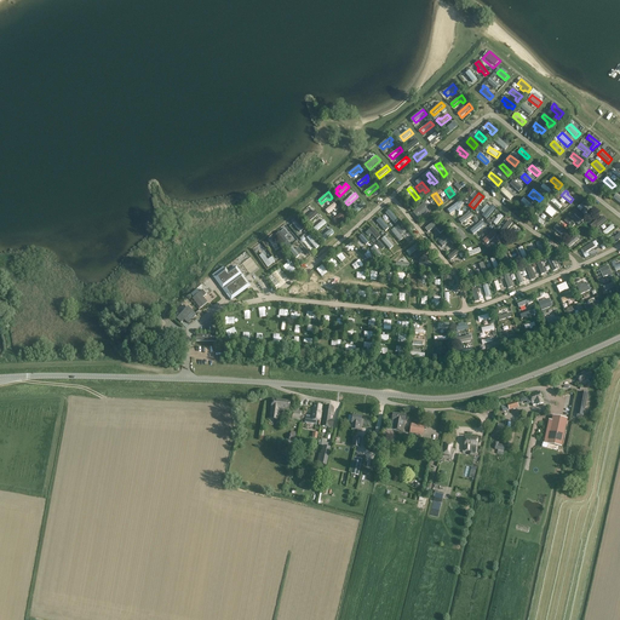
[(530,211),(535,206),(524,197),(521,201),(530,211)]
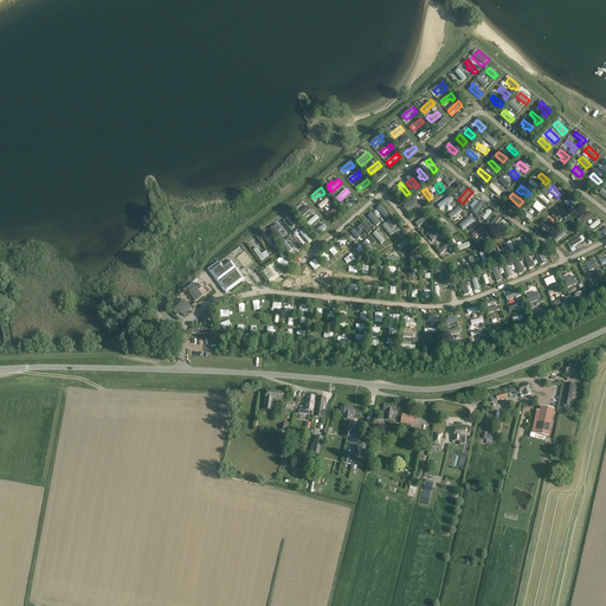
[(573,197),(569,200),(579,208),(582,205),(573,197)]
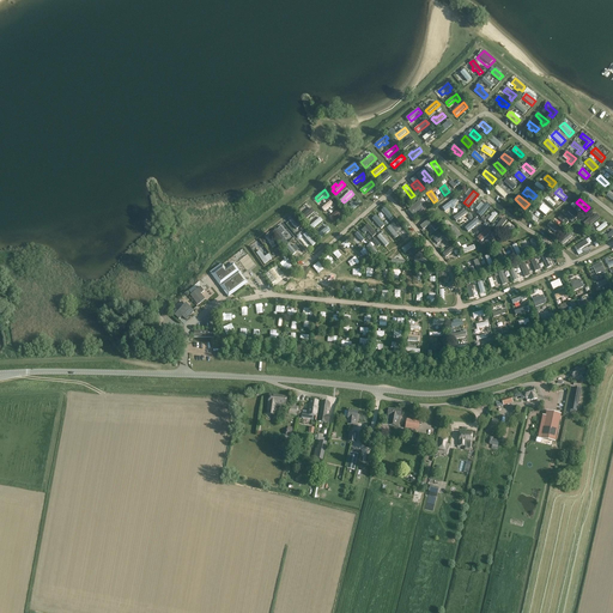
[(351,206),(349,208),(351,212),(362,204),(358,200),(353,204),(352,201),(349,205),(351,206)]
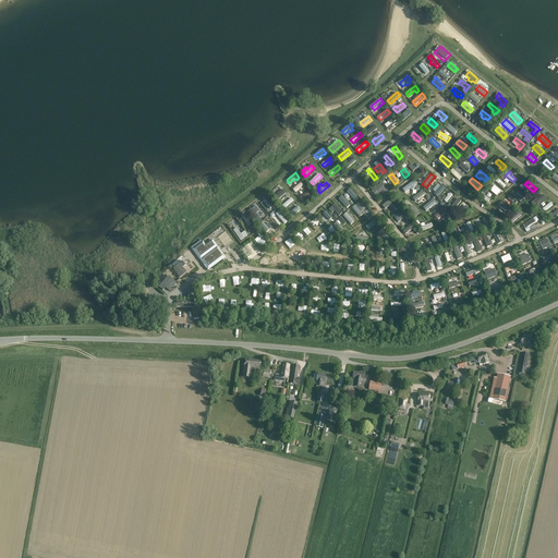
[(381,182),(372,192),(377,197),(386,190),(383,187),(385,185),(381,182)]
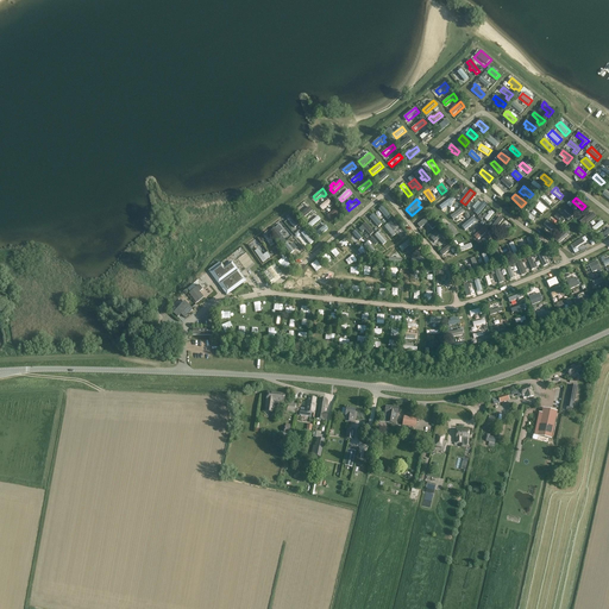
[(451,199),(439,207),(443,211),(449,206),(450,208),(453,206),(451,203),(453,202),(451,199)]
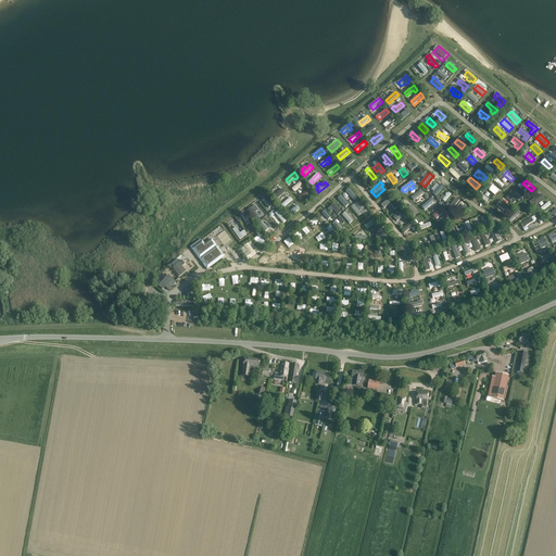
[(300,182),(291,189),(294,192),(299,188),(301,190),(303,187),(302,186),(300,182)]
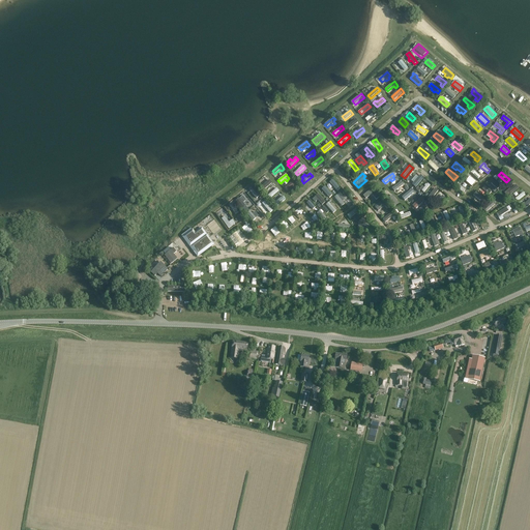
[(421,175),(414,182),(416,185),(424,178),(421,175)]
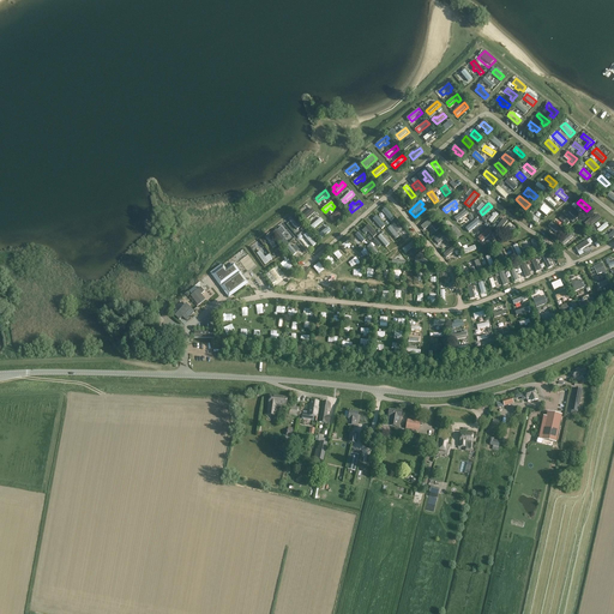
[(543,205),(540,210),(547,216),(552,211),(543,205)]
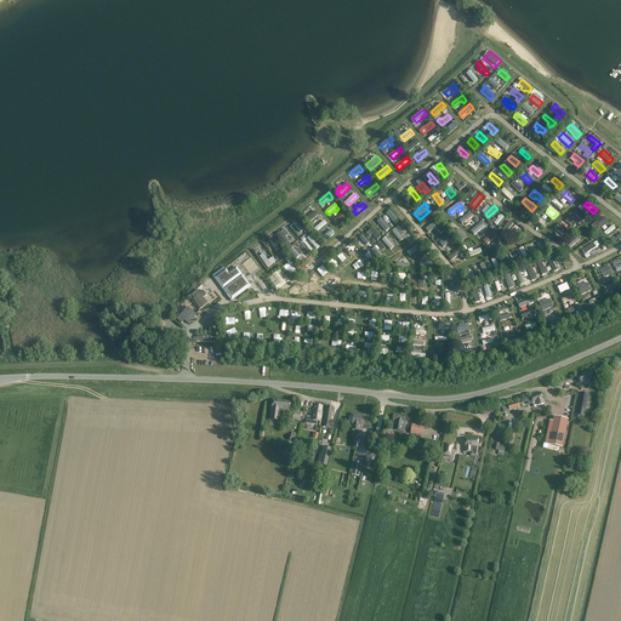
[(317,210),(307,218),(312,223),(320,215),(317,210)]
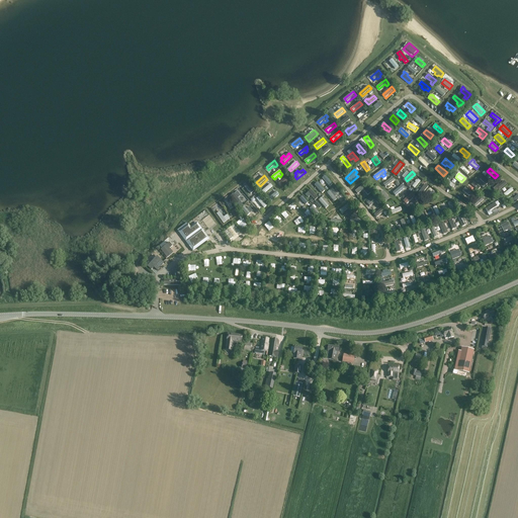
[(279,183),(282,186),(291,179),(287,175),(279,183)]
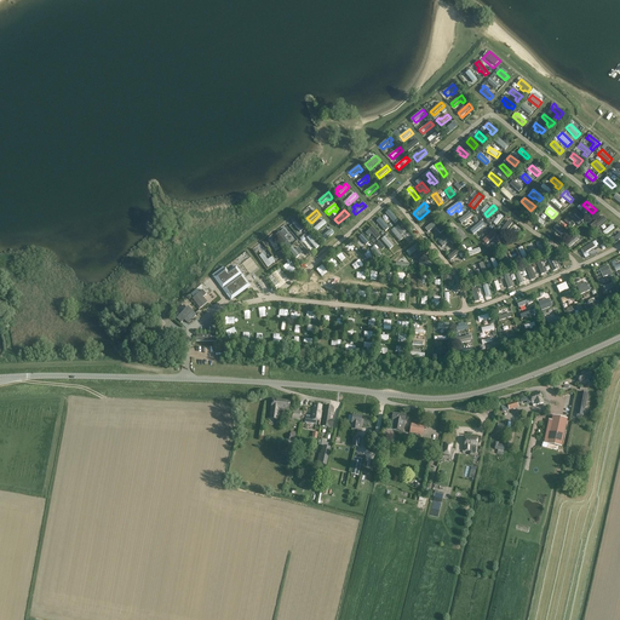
[(388,211),(382,214),(386,222),(392,218),(388,211)]
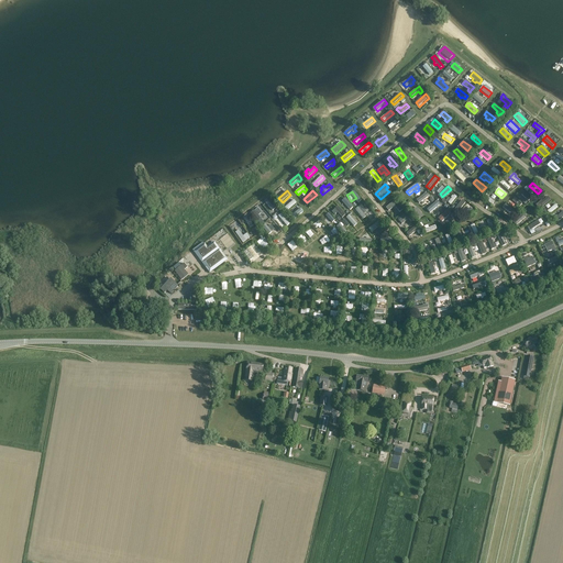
[(428,192),(417,200),(419,203),(430,196),(428,192)]
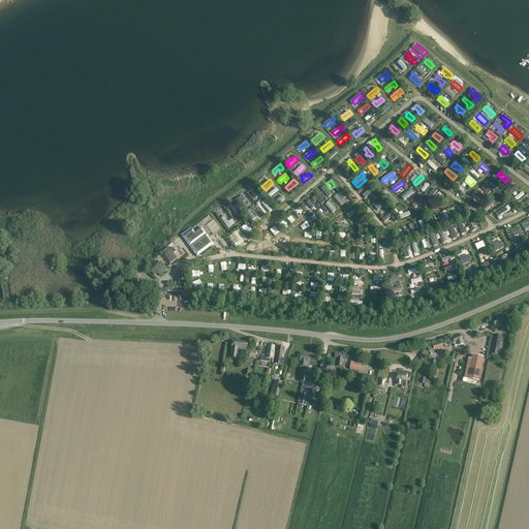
[(422,186),(419,189),(422,190),(421,190),(424,192),(429,185),(427,183),(424,187),(422,186)]
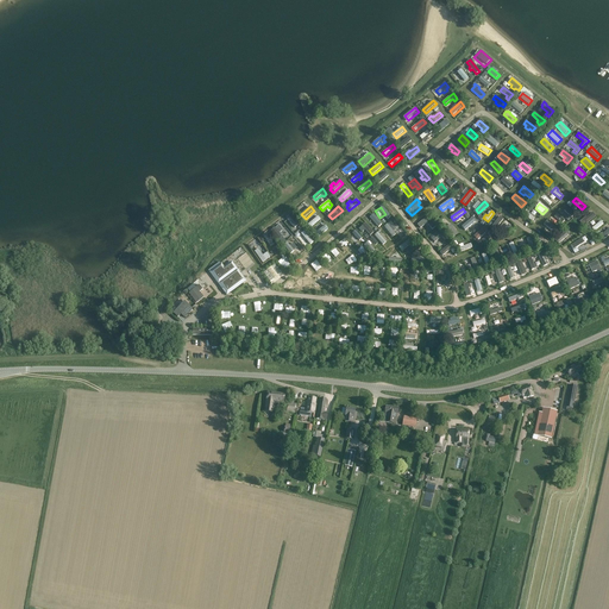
[(585,217),(579,221),(583,226),(585,225),(596,217),(592,213),(586,218),(585,217)]
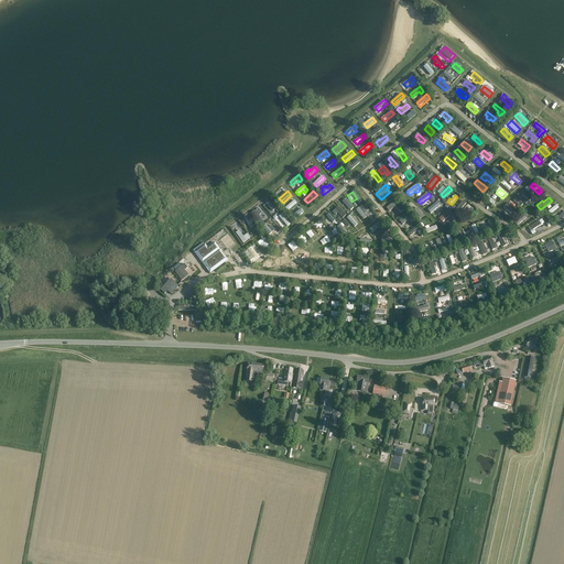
[(271,208),(273,212),(278,208),(272,198),(269,199),(273,207),(271,208)]
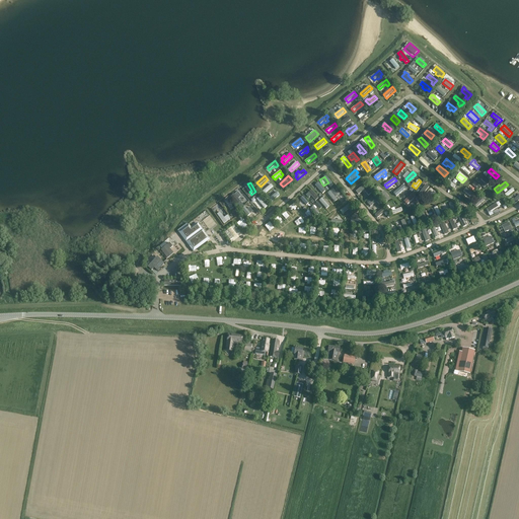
[(474,182),(471,184),(476,189),(475,190),(477,192),(480,188),(474,182)]
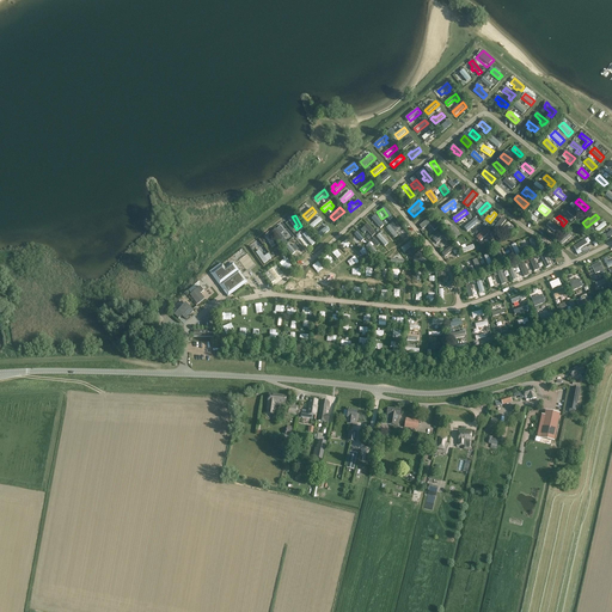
[(320,216),(310,226),(312,230),(323,220),(320,216)]
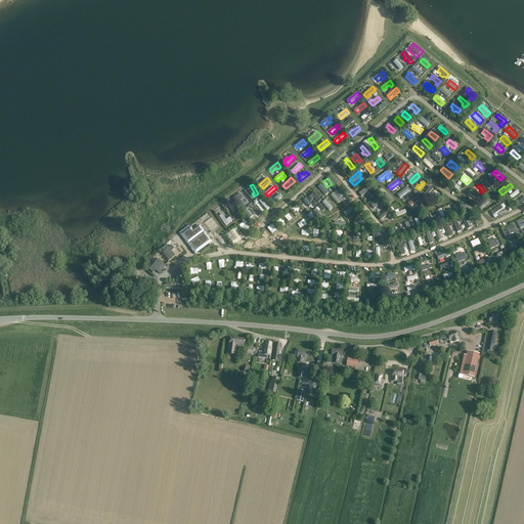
[(319,194),(323,190),(318,185),(315,189),(319,194)]
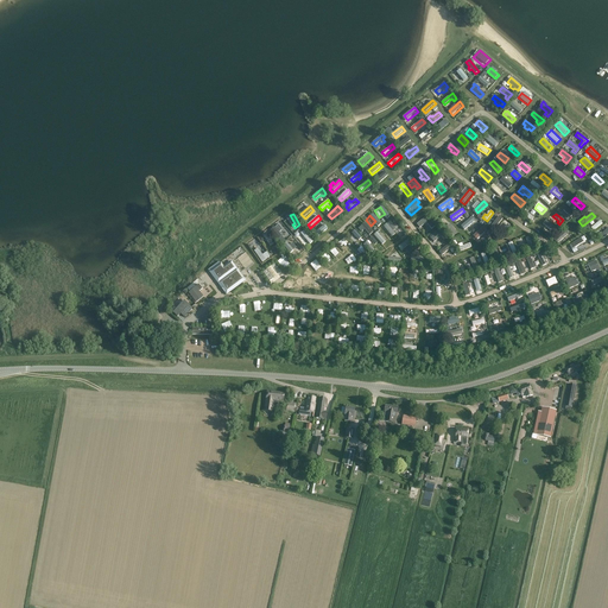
[(494,229),(505,219),(501,215),(491,226),(494,229)]
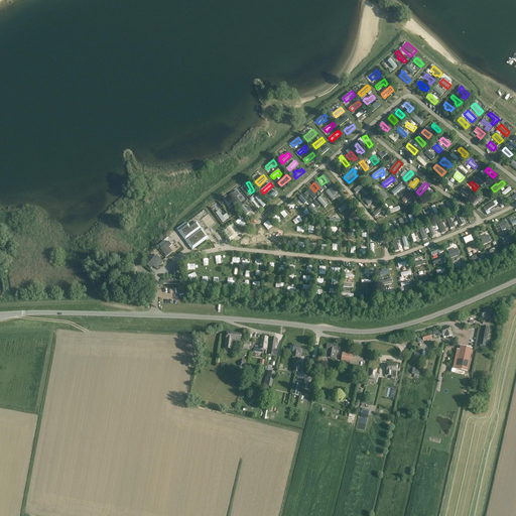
[(363,183),(354,190),(356,194),(362,188),(366,195),(370,191),(363,183)]
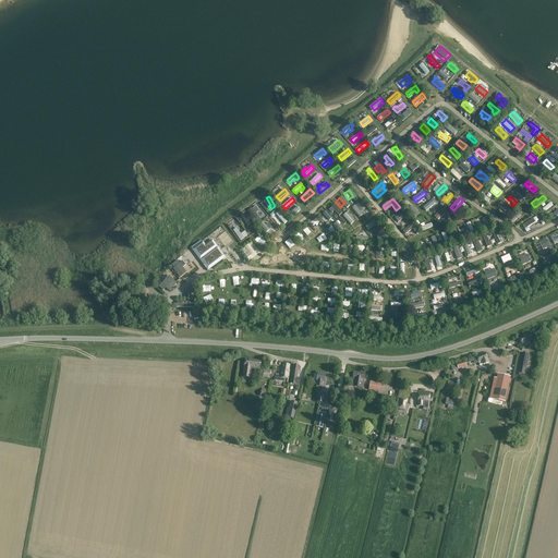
[(434,199),(423,207),(426,211),(437,203),(434,199)]
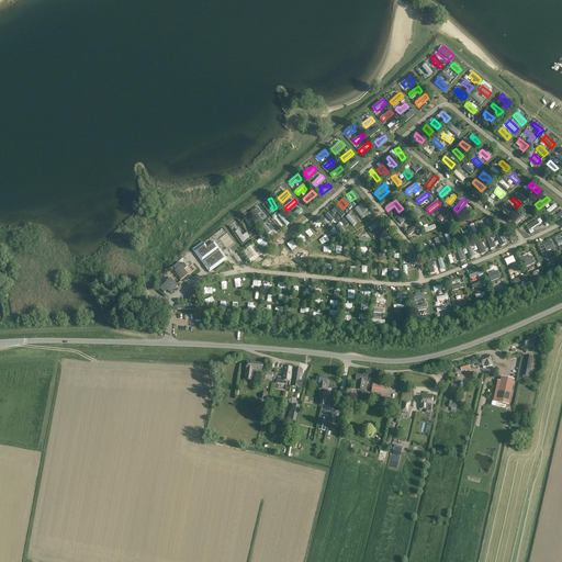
[(512,215),(516,211),(506,203),(502,208),(512,215)]
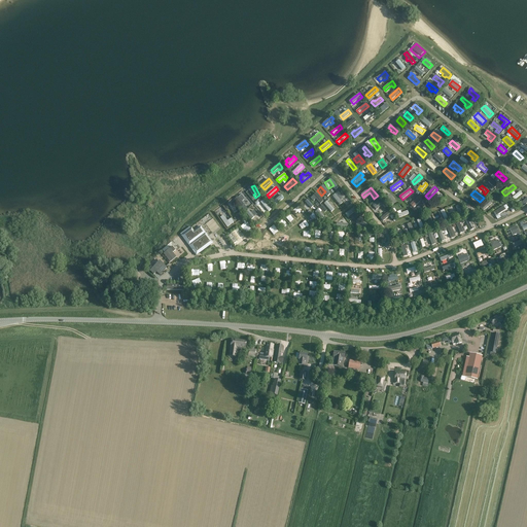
[(521,190),(513,198),(515,201),(524,194),(521,190)]
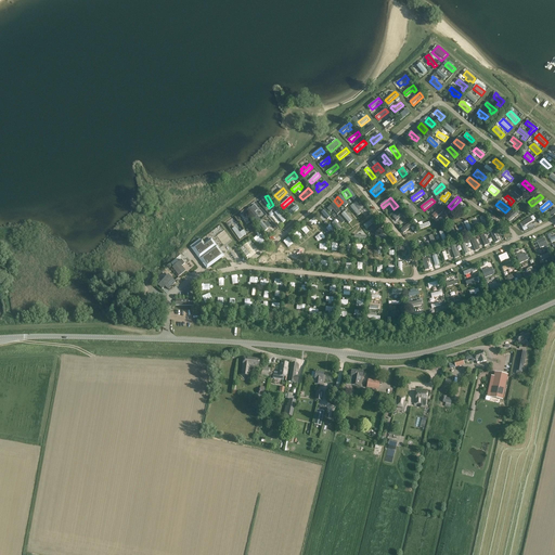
[(250,207),(246,210),(254,219),(257,216),(255,213),(258,209),(254,205),(250,208),(250,207)]
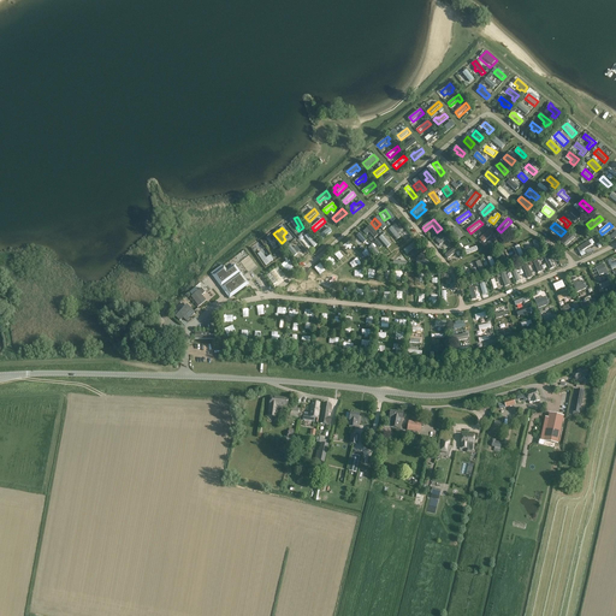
[(321,240),(333,231),(331,227),(319,235),(321,240)]
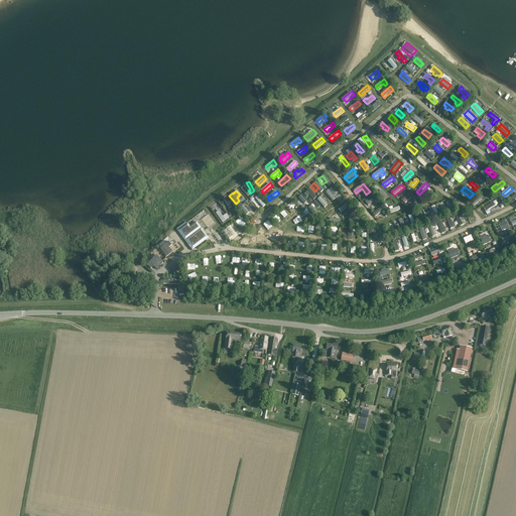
[(382,190),(377,194),(383,203),(385,201),(382,197),(385,195),(382,190)]
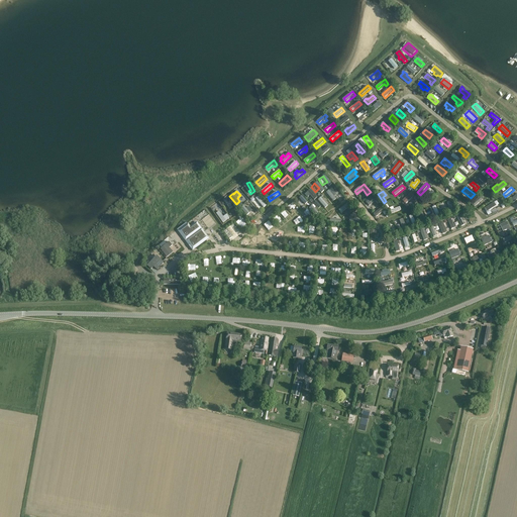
[(411,192),(403,200),(407,204),(415,195),(411,192)]
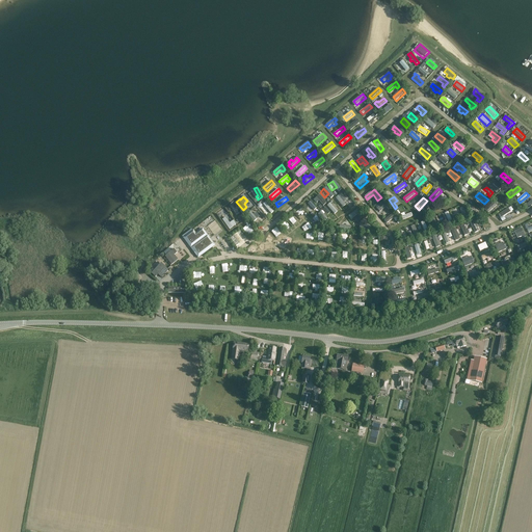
[(265,198),(259,204),(262,208),(268,203),(265,198)]
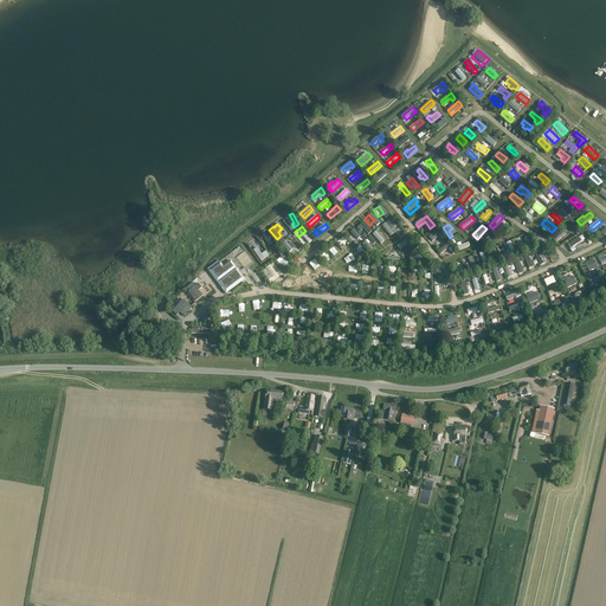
[(598,232),(595,234),(600,239),(605,233),(605,226),(599,233),(598,232)]
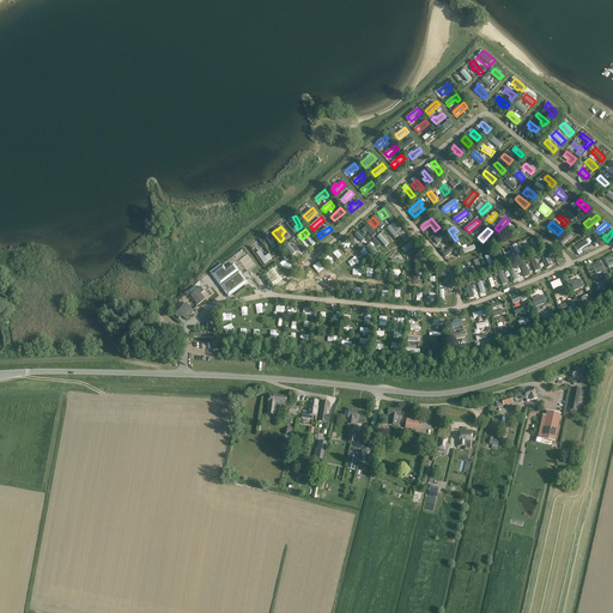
[(272,248),(277,246),(272,234),(267,236),(272,248)]
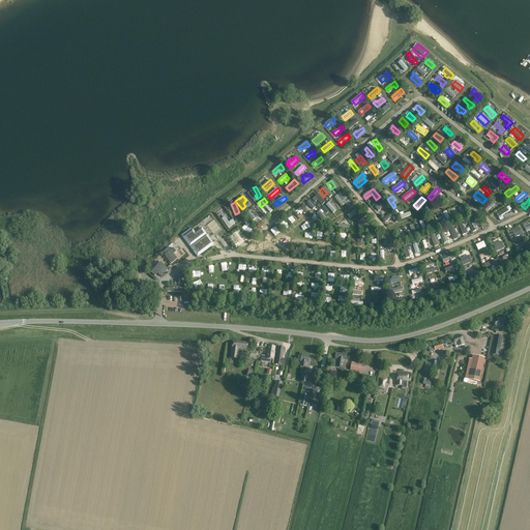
[(265,213),(272,209),(269,205),(262,210),(265,213)]
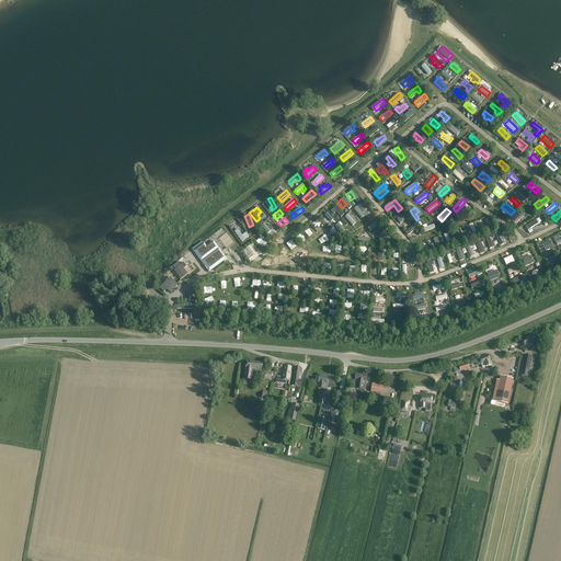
[(472,222),(468,225),(473,237),(478,235),(472,222)]
